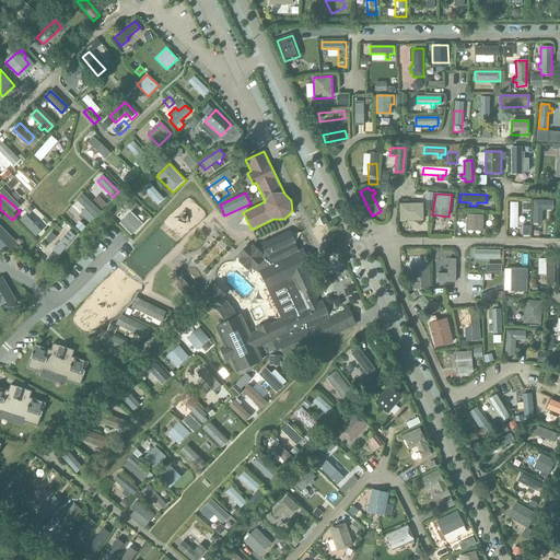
[(76,208),(93,224),(100,218),(82,200),(76,208)]
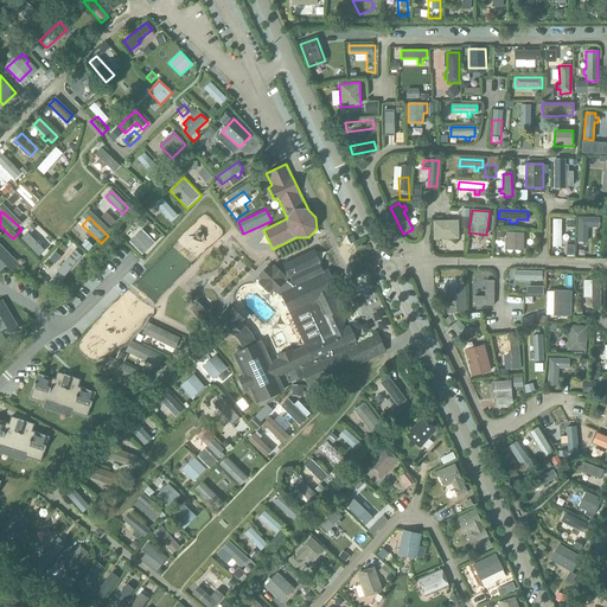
[(599,228),(599,218),(579,217),(577,242),(587,242),(587,227),(599,228)]
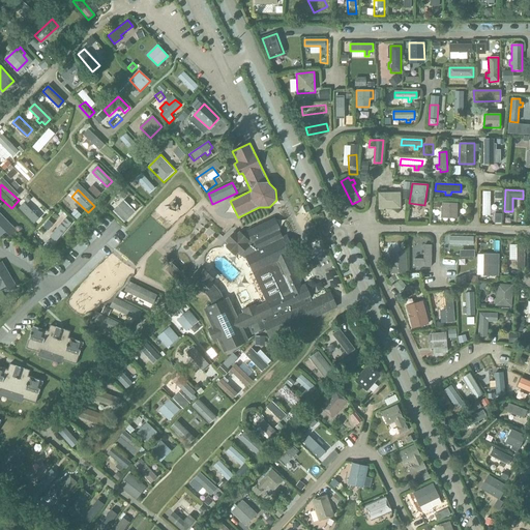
[(379,209),(401,208),(400,193),(378,193),(379,209)]
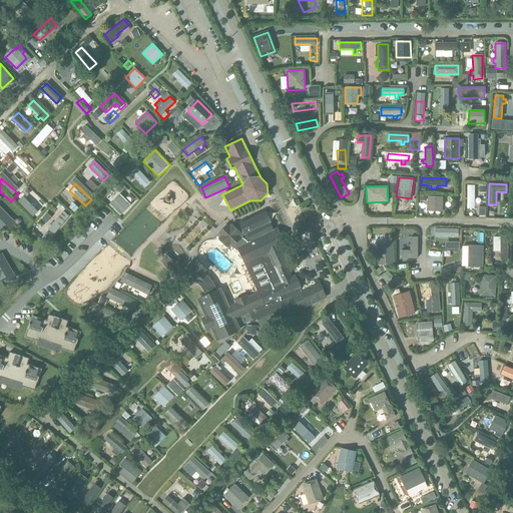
[(474,192),(466,192),(466,216),(474,216),(474,192)]
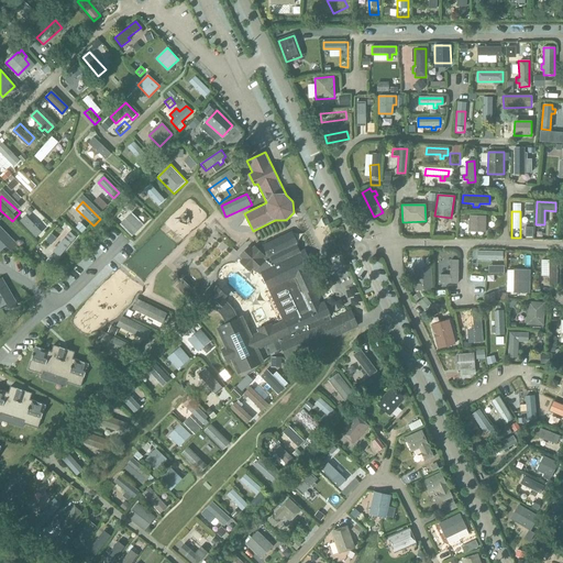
[(121,225),(132,236),(144,224),(132,213),(121,225)]
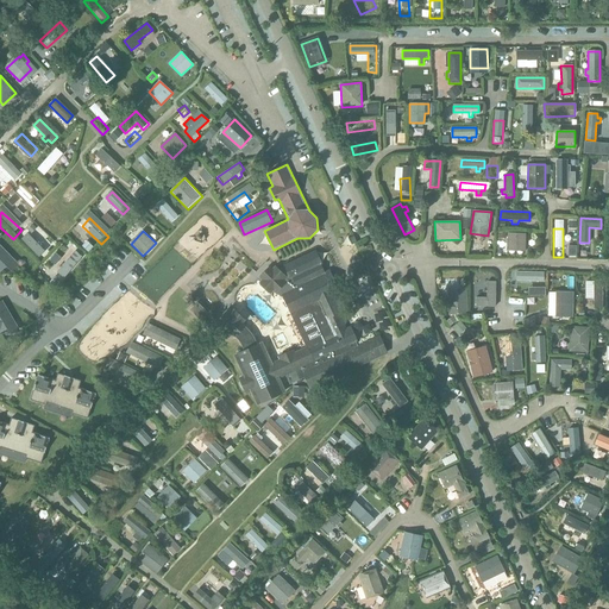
[(525,251),(525,234),(508,233),(507,251),(525,251)]
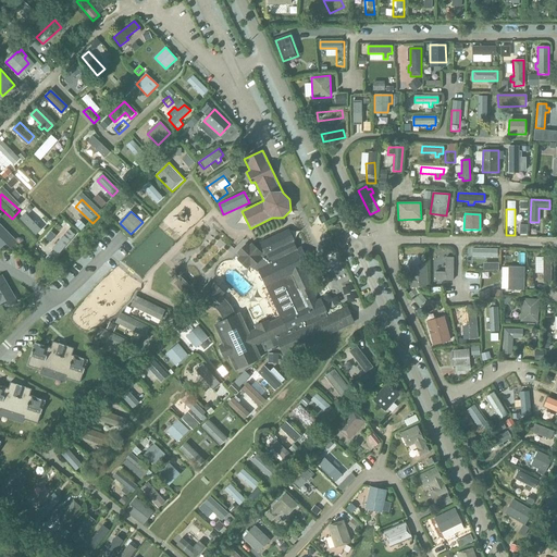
[(31,227),(39,223),(35,215),(26,220),(31,227)]
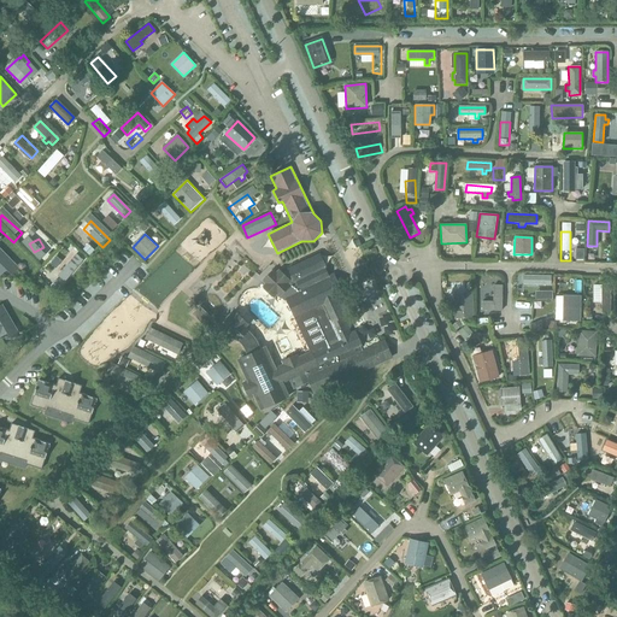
[(82,260),(89,257),(84,247),(77,251),(82,260)]
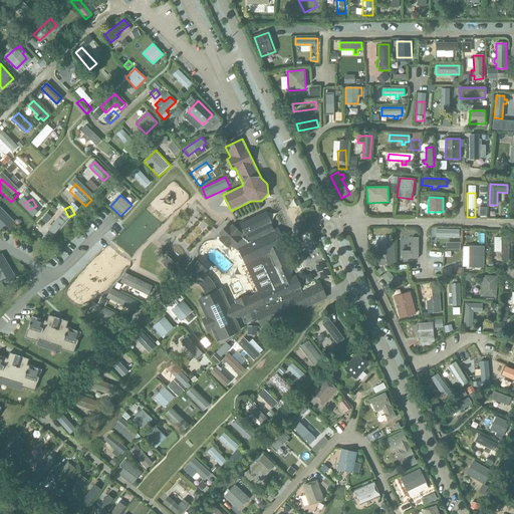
[(34,216),(38,211),(33,207),(29,212),(34,216)]
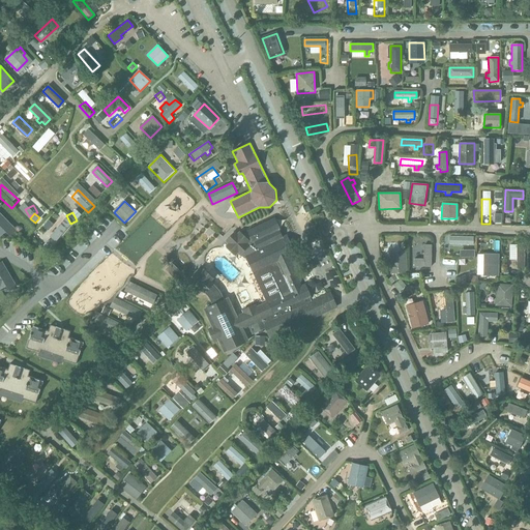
[(0,236),(10,227),(0,215),(0,236)]
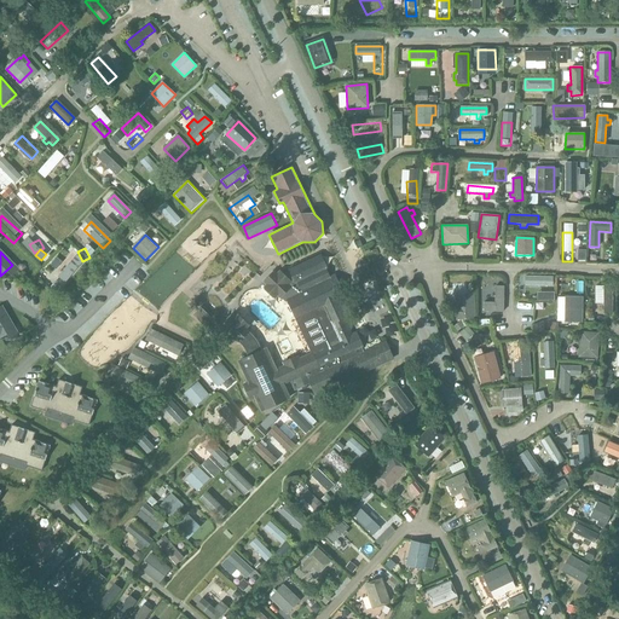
[(255,397),(261,411),(289,398),(282,385),(289,381),(294,391),(301,388),(302,391),(306,388),(306,386),(310,383),(316,395),(392,359),(385,343),(364,352),(362,348),(363,347),(357,333),(352,335),(343,318),(346,317),(339,300),(345,298),(334,276),(329,278),(325,270),(327,268),(320,255),(287,272),(283,276),(279,272),(277,275),(275,272),(265,283),(267,285),(265,288),(275,298),(277,295),(281,298),(281,296),(285,301),(288,301),(296,320),(298,320),(312,353),(299,359),(298,356),(283,363),(284,366),(276,370),(266,350),(261,352),(256,342),(256,341),(255,339),(253,337),(250,334),(248,331),(246,329),(248,325),(237,316),(235,318),(232,316),(223,327),(225,329),(223,331),(233,341),(236,339),(238,341),(242,345),(244,348),(248,357),(238,362),(248,383),(243,386),(249,399),(255,397)]
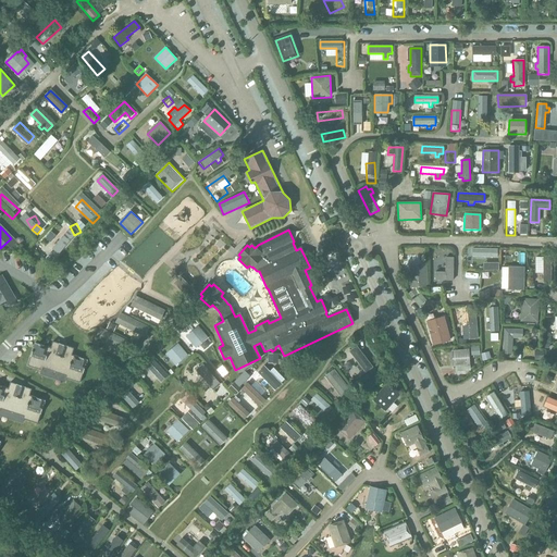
[(62,231),(44,251),(58,263),(76,244),(62,231)]
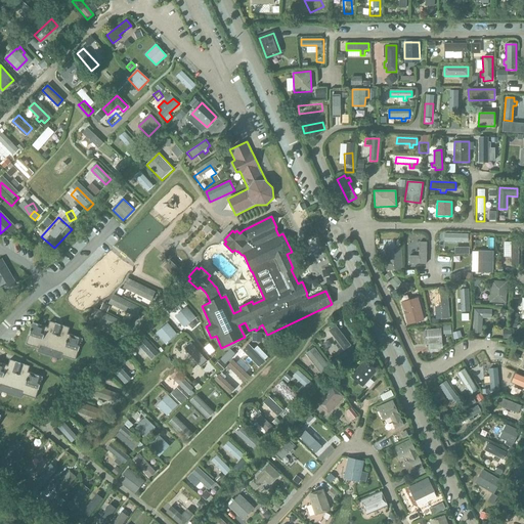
[(511,265),(518,265),(518,242),(512,242),(512,250),(508,250),(508,256),(511,256),(511,265)]
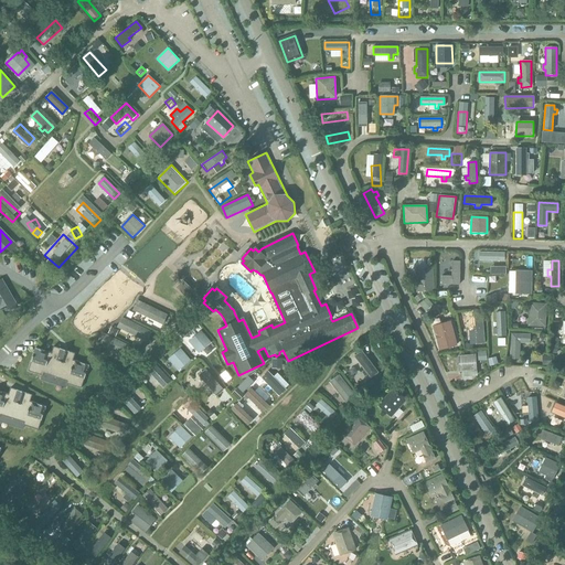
[(459,285),(459,262),(451,262),(451,276),(441,276),(441,284),(459,285)]
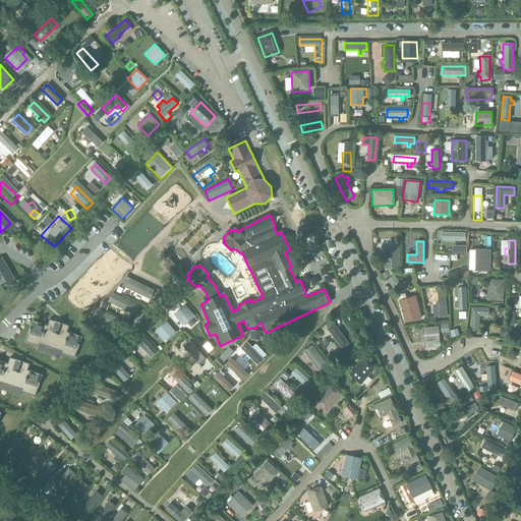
[(398,246),(383,247),(384,269),(399,269),(398,246)]
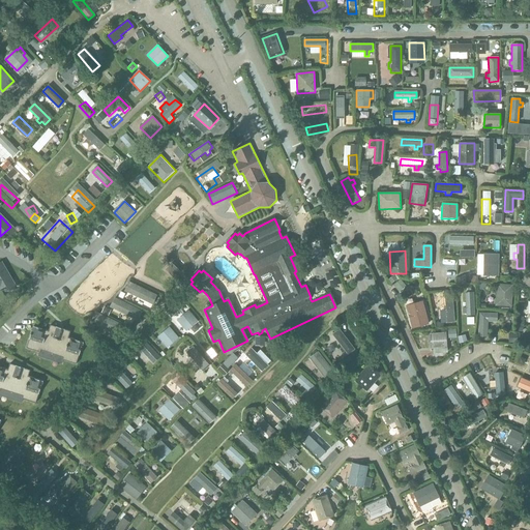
[(462,258),(462,264),(469,264),(470,251),(447,251),(447,258),(462,258)]
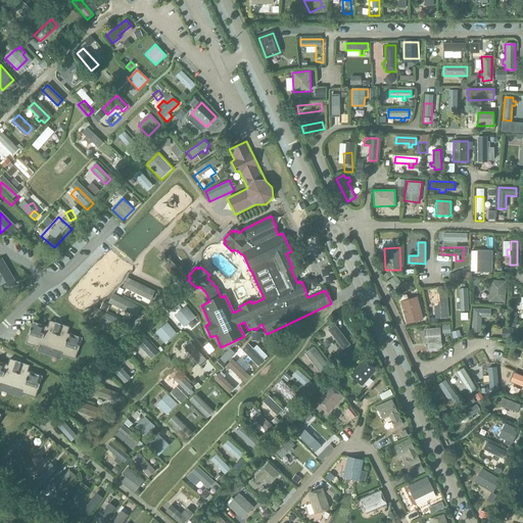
[(492,273),(492,250),(477,250),(477,272),(492,273)]
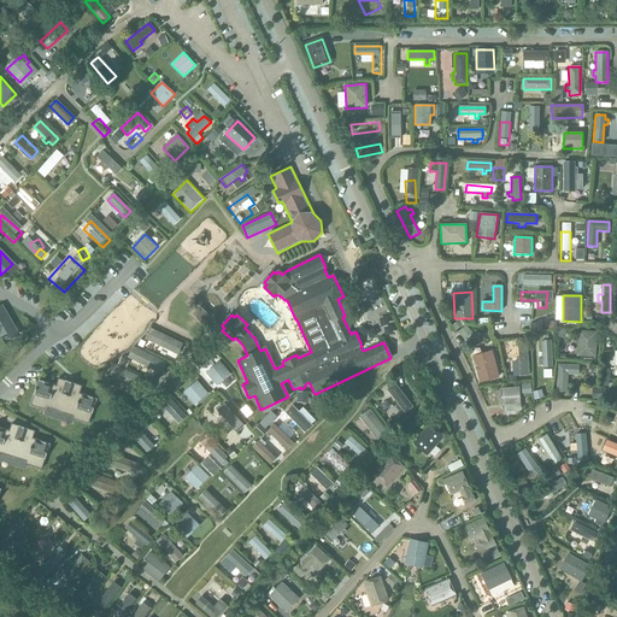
[(0,336),(15,328),(1,306),(0,306),(0,336)]
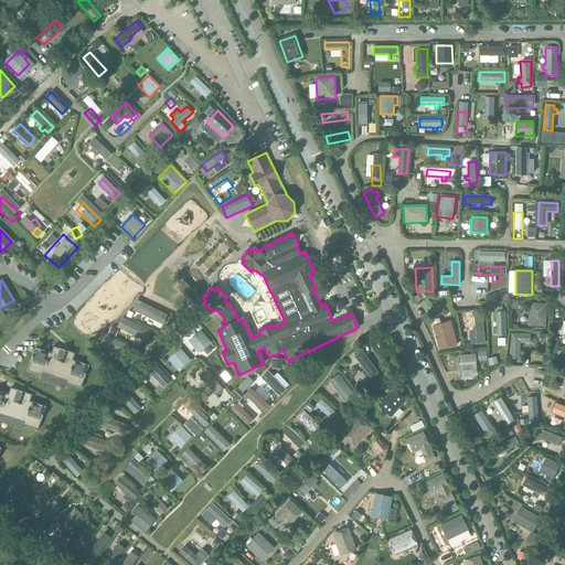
[(184,281),(177,288),(185,297),(193,290),(184,281)]
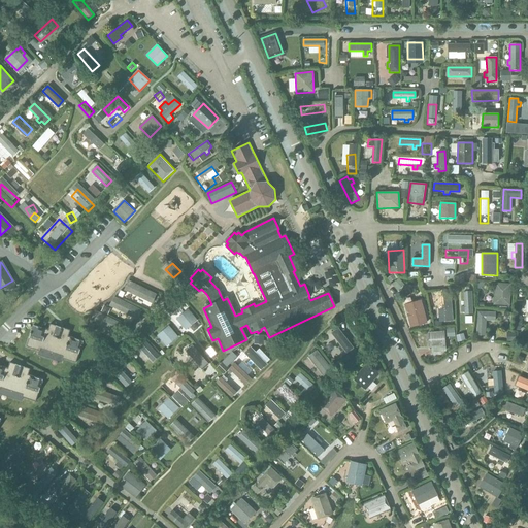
[(129,281),(124,290),(152,303),(156,294),(129,281)]
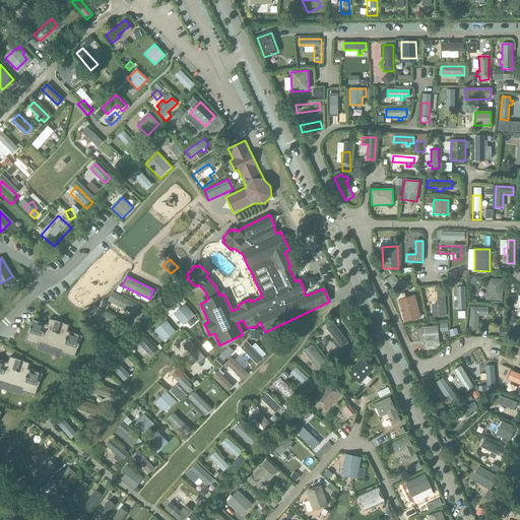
[(488,278),(485,300),(502,301),(503,279),(488,278)]
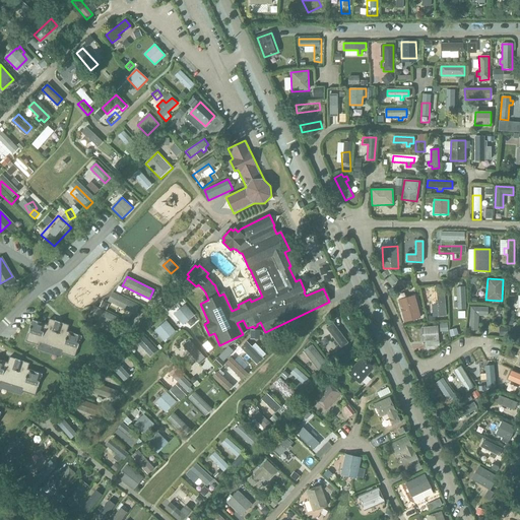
[(135,315),(139,306),(112,293),(108,301),(135,315)]
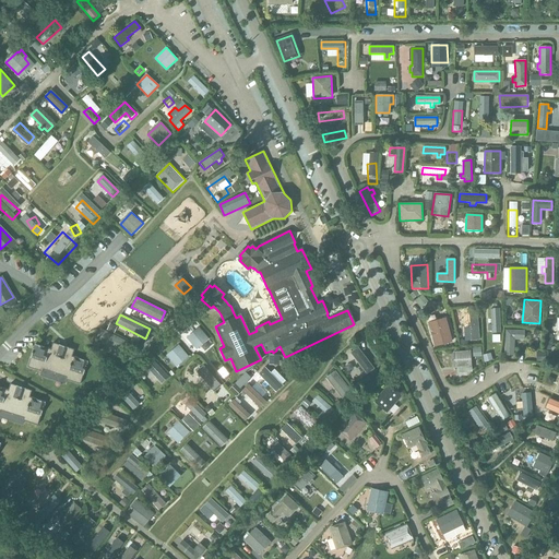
[(490,340),(500,339),(499,317),(489,318),(490,340)]
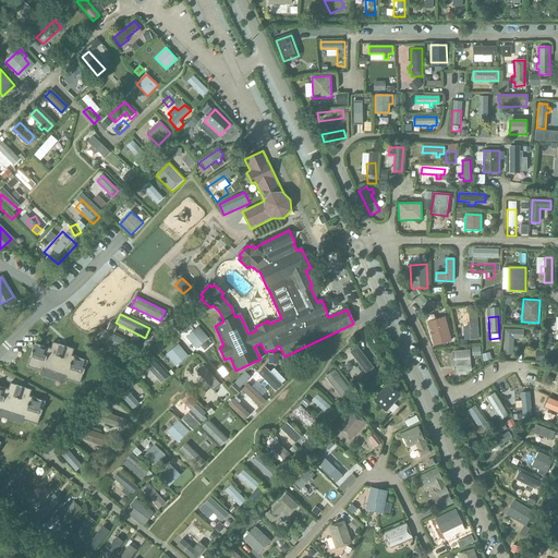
[(434,346),(451,341),(445,317),(427,322),(434,346)]
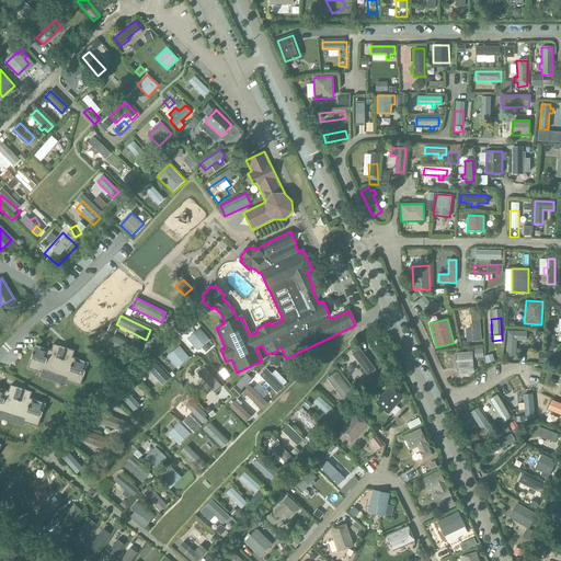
[(198,351),(210,341),(201,329),(189,339),(198,351)]
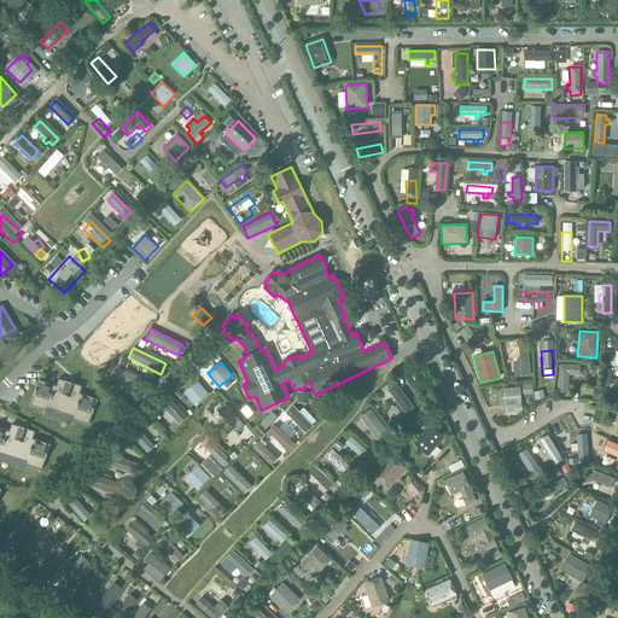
[(111,363),(106,374),(139,390),(144,379),(111,363)]
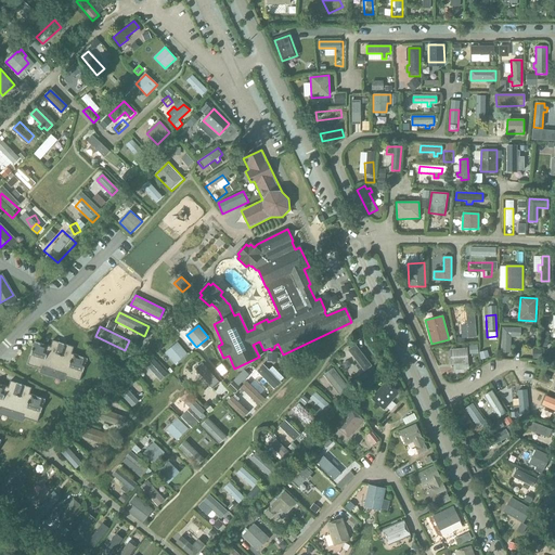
[(520,337),(520,328),(502,327),(501,352),(510,352),(511,337),(520,337)]
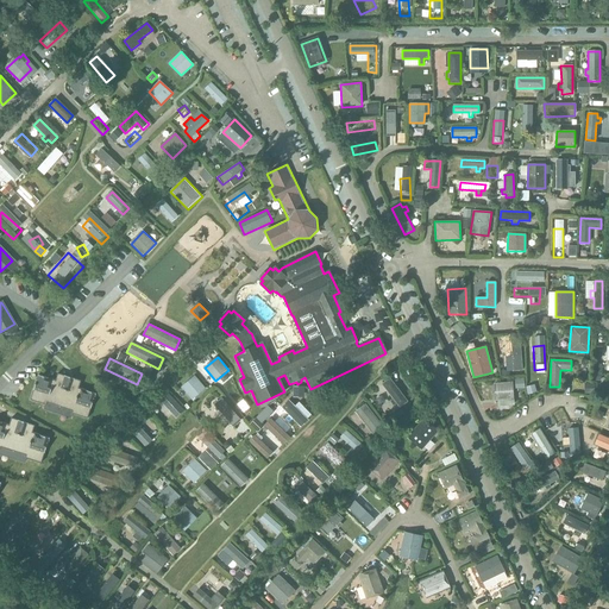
[(58,405),(69,374),(57,370),(55,377),(37,372),(30,397),(45,403),(46,400),(58,405)]
